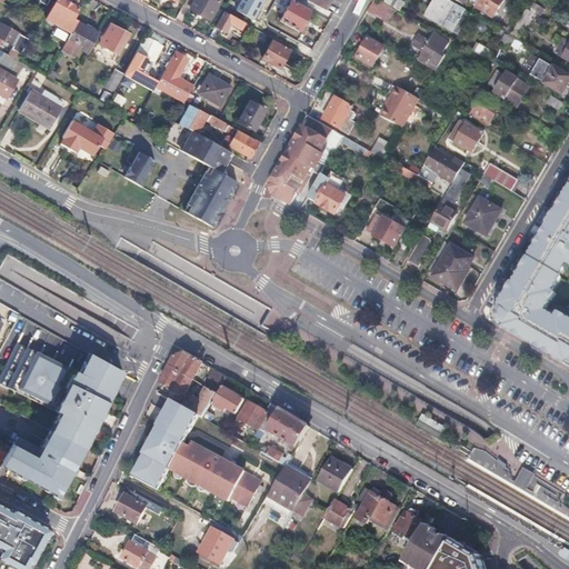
[(79,9),(62,0),(55,0),(46,18),(71,32),(77,22),(78,21),(73,19),(79,9)]
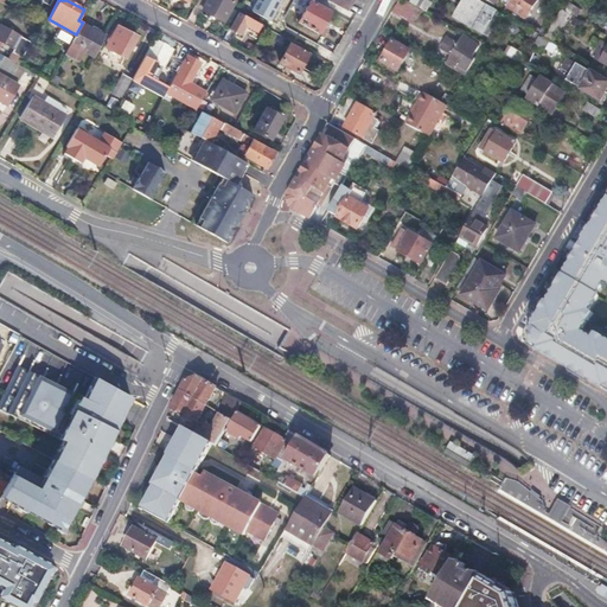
[(197,0),(195,6),(223,21),(234,1),(230,0),(197,0)]
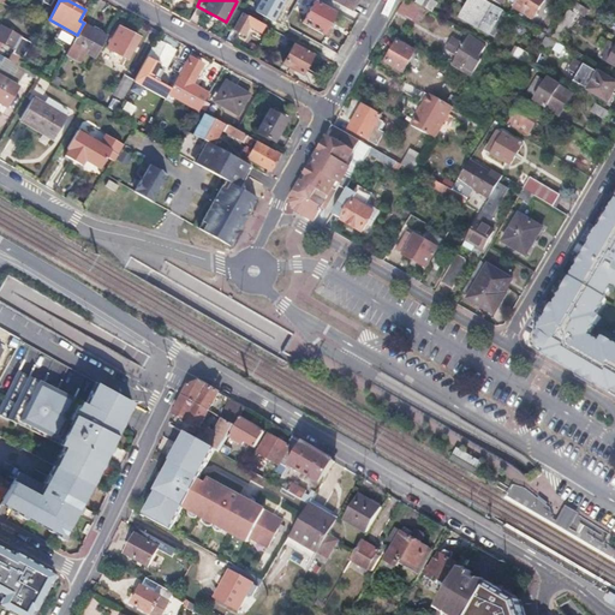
[(256,0),(251,10),(268,19),(278,0),(256,0)]
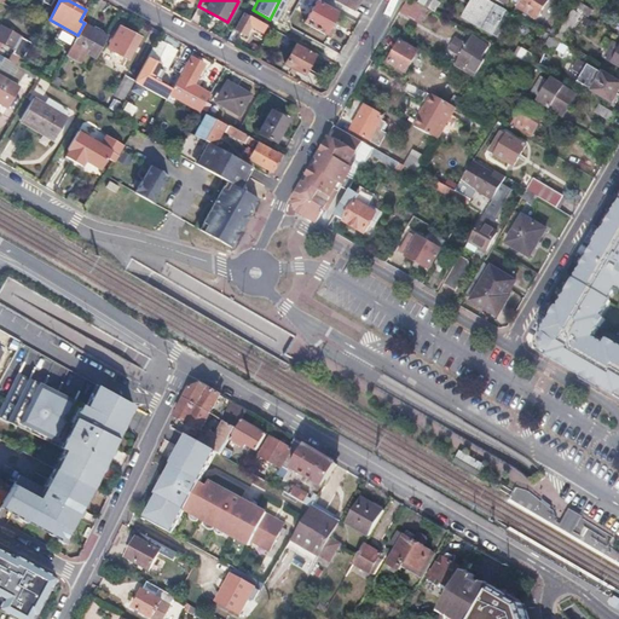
[(296,0),(296,1),(310,9),(301,22),(323,34),(335,12),(313,0),(296,0)]
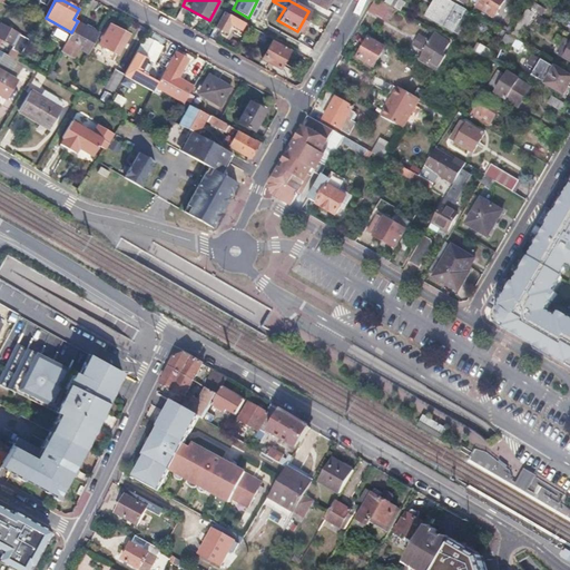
[(464,10),(446,0),(442,0),(433,16),(454,28),(464,10)]
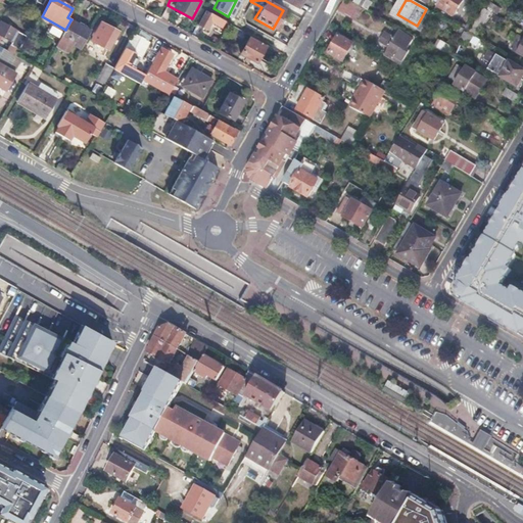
[(432,0),(432,2),(437,4),(435,7),(452,16),(460,0),(432,0)]
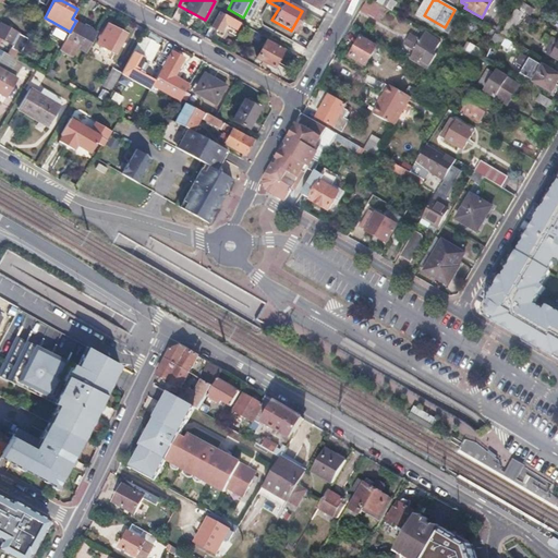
[(534,10),(521,2),(518,8),(531,15),(534,10)]
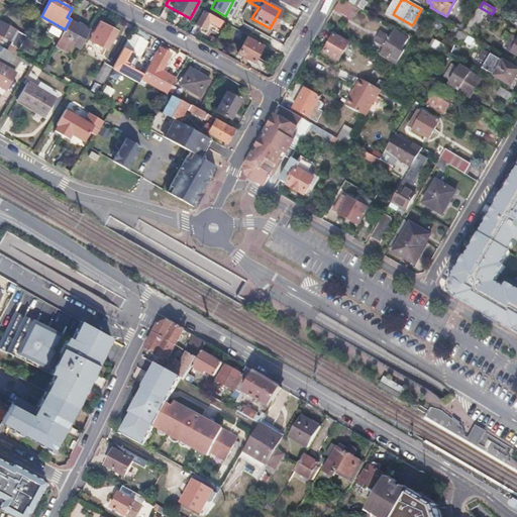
[(221,21),(203,10),(195,24),(205,29),(209,22),(210,20),(215,23),(215,22),(219,24),(221,21)]
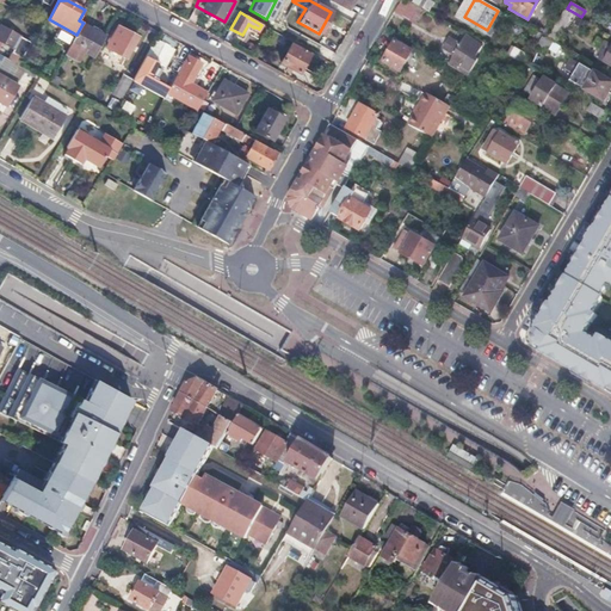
[(30,42),(0,24),(0,42),(1,41),(14,49),(8,59),(18,65),(30,42)]
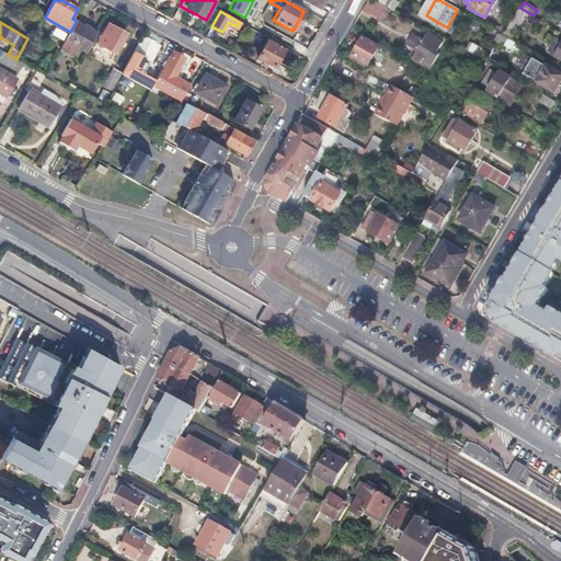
[(76,22),(70,32),(59,52),(72,58),(78,48),(86,53),(96,33),(76,22)]
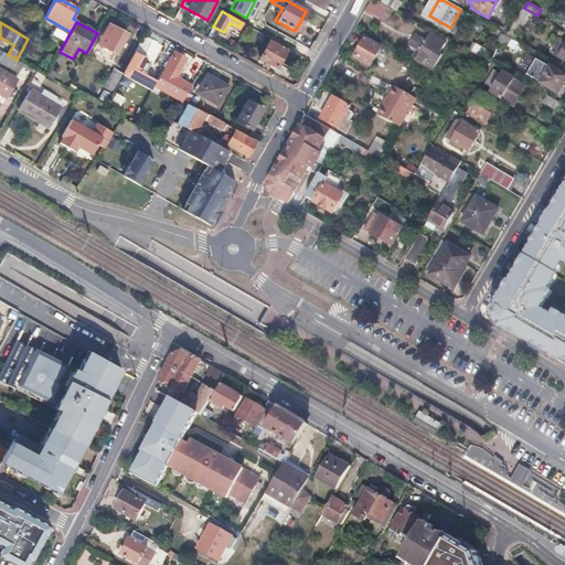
[(109,24),(97,44),(105,48),(102,54),(110,59),(114,53),(116,54),(127,34),(109,24)]
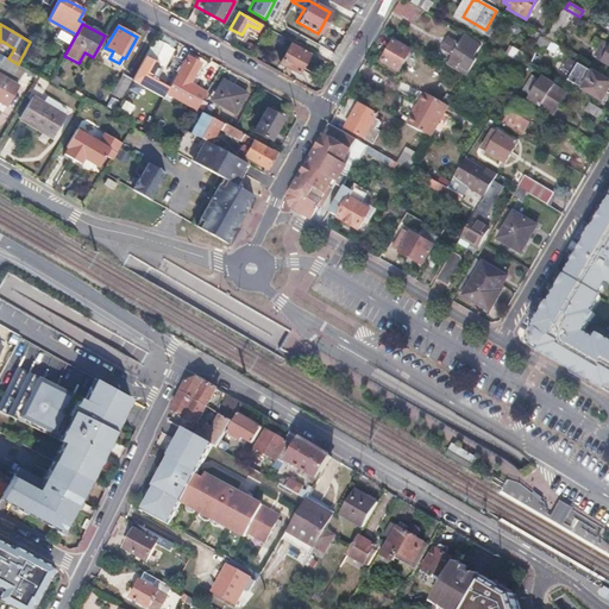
[(560,31),(552,26),(545,37),(553,42),(560,31)]
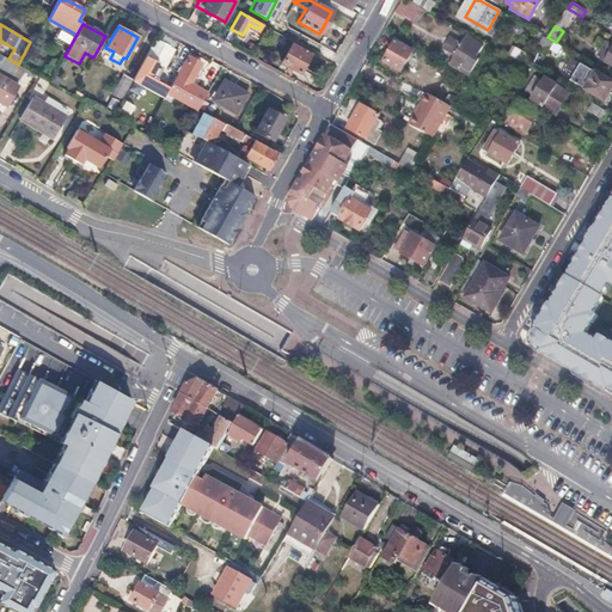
[(155,48),(152,46),(146,56),(158,62),(163,66),(176,43),(164,36),(161,41),(160,40),(155,48)]
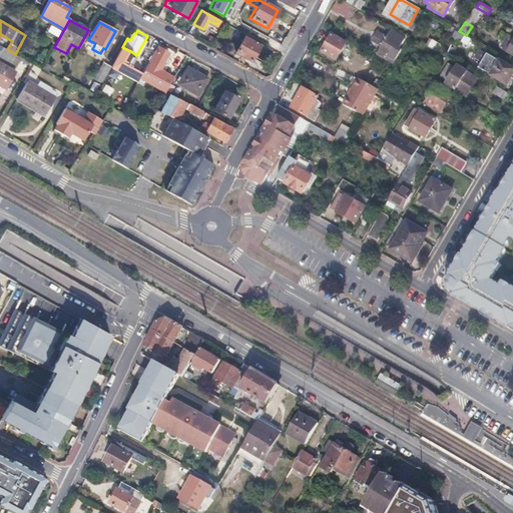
[(376,33),(371,42),(381,48),(377,53),(384,58),(383,59),(393,64),(395,61),(385,55),(390,48),(396,51),(403,40),(390,32),(386,39),(376,33)]
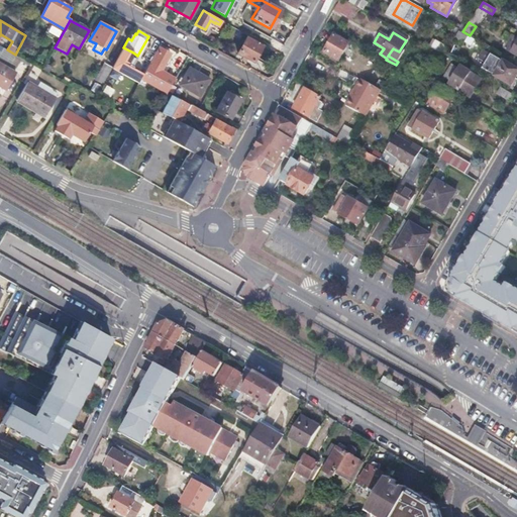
[(348,43),(333,35),(323,53),(338,62),(348,43)]
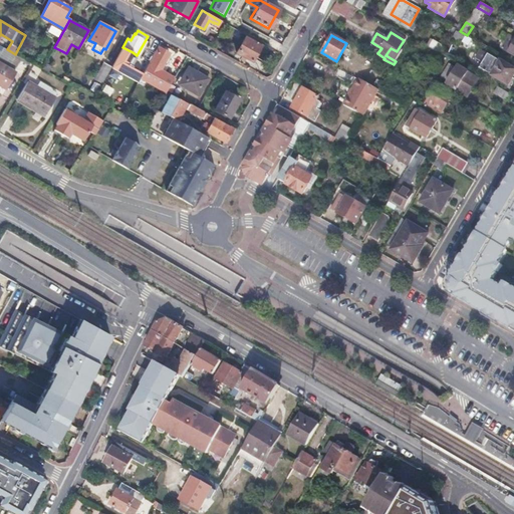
[(260,46),(244,37),(235,52),(251,61),(254,56),(264,61),(271,49),(261,44),(260,46)]
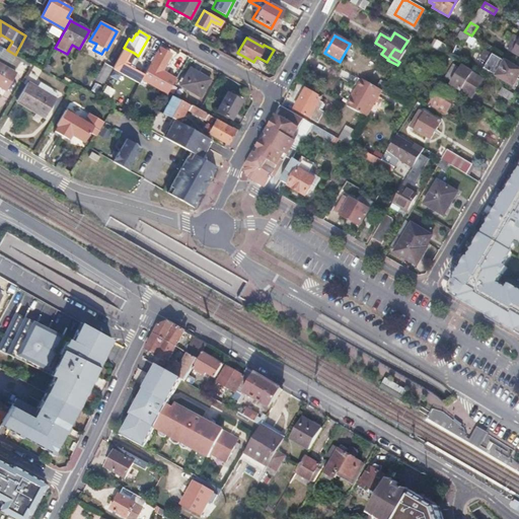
[(448,48),(436,40),(431,49),(443,56),(445,53),(448,48)]
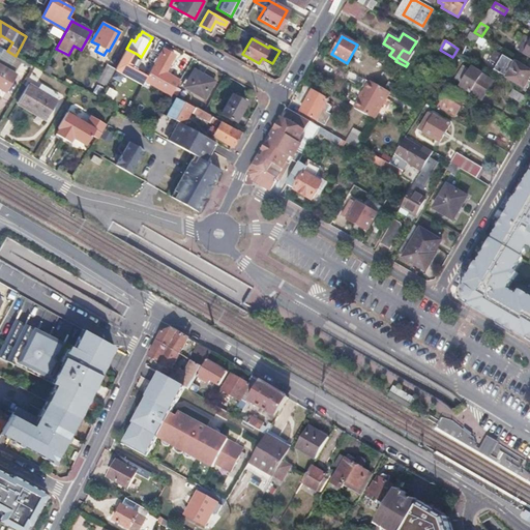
[(529,43),(528,47),(520,41),(516,49),(529,57),(529,43)]
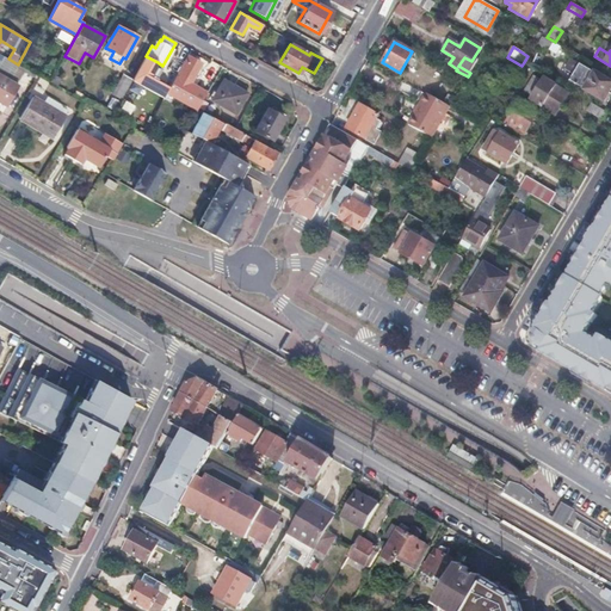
[(8,59),(2,56),(0,60),(0,75),(10,81),(18,65),(8,59)]
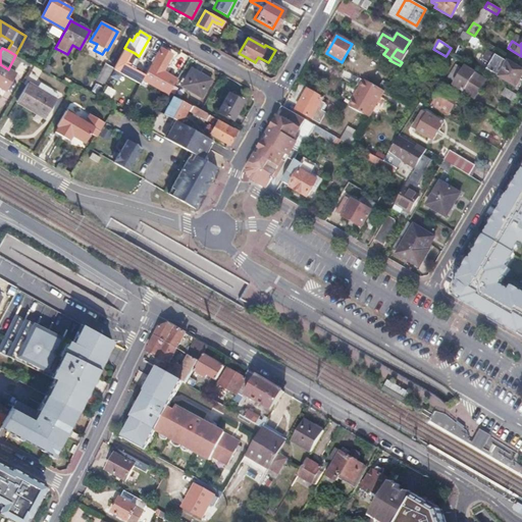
[(135,53),(124,48),(112,69),(139,85),(142,80),(144,76),(126,67),(135,53)]
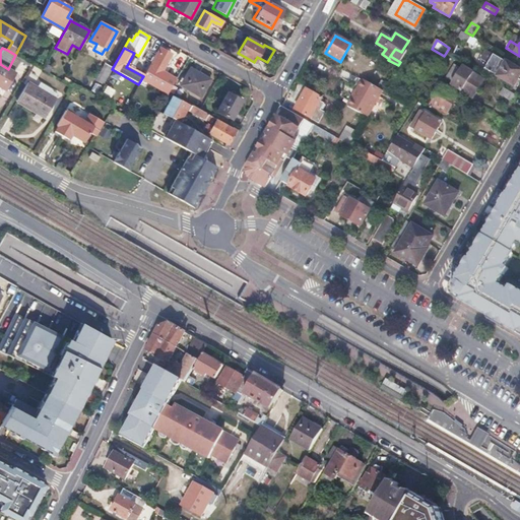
[(143,76),(141,79),(168,93),(169,92),(176,79),(161,71),(172,55),(159,48),(147,69),(146,70),(143,76)]
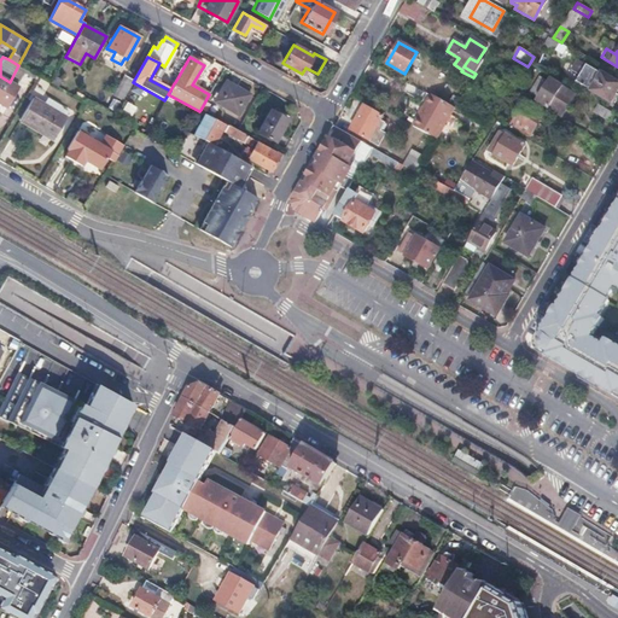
[(579,75),(575,82),(608,101),(617,85),(617,83),(577,59),(570,70),(579,75)]
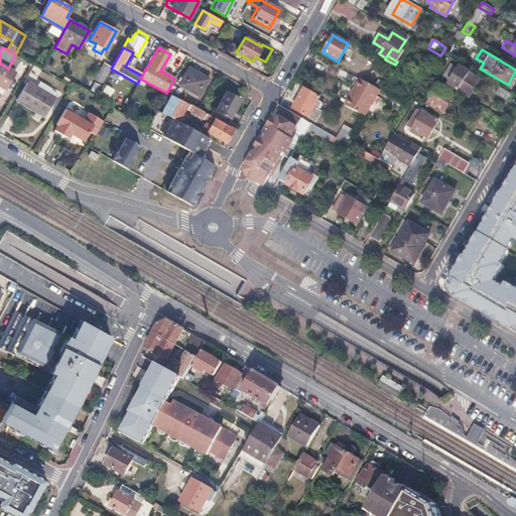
[(83,60),(75,56),(62,78),(71,82),(83,60)]
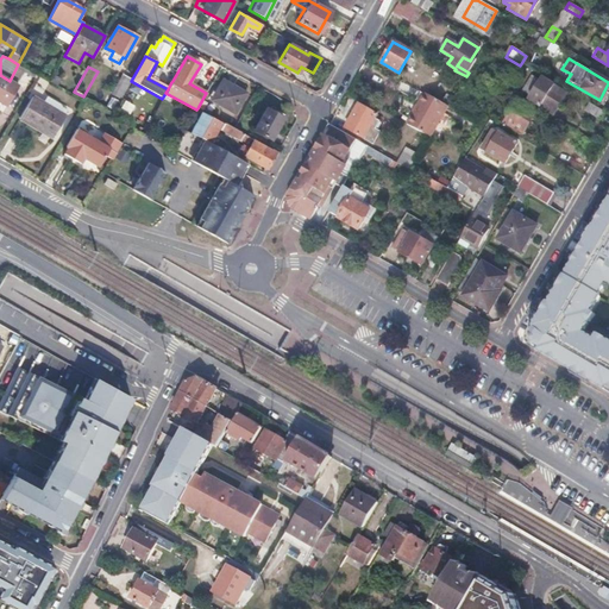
[(131,79),(121,74),(111,94),(120,99),(131,79)]
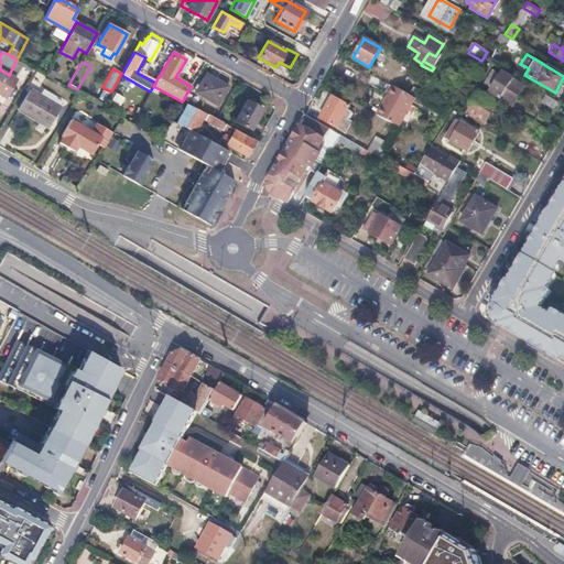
[(0,69),(0,93),(7,97),(17,79),(9,75),(0,69)]
